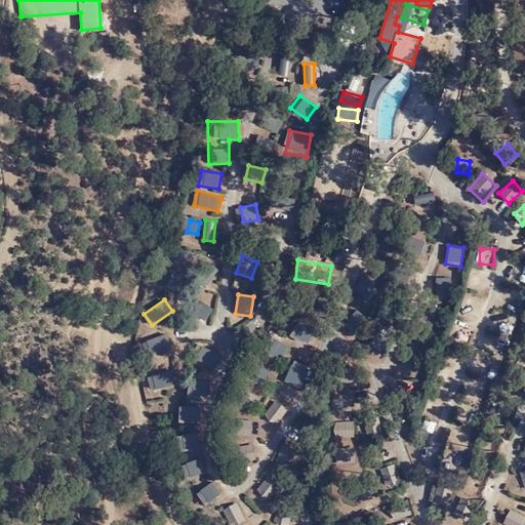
[(205,320),(213,310),(201,299),(192,311),(205,320)]
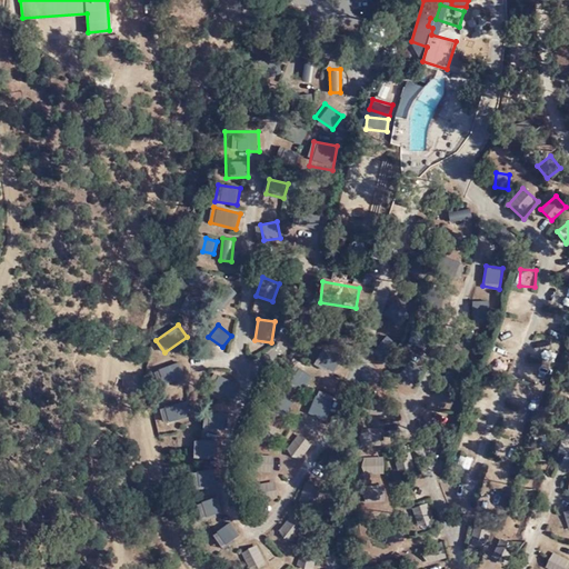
[(322,349),(318,366),(337,371),(341,355),(322,349)]
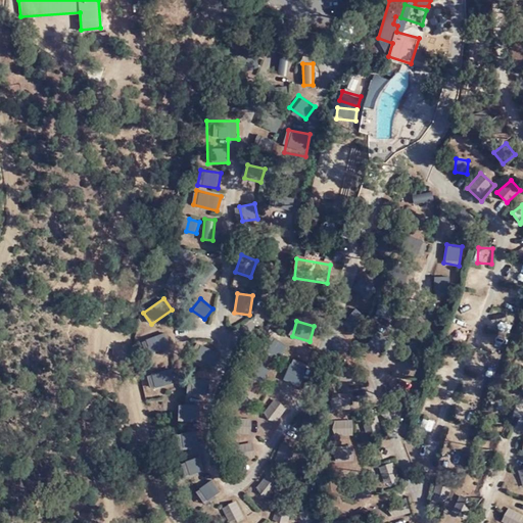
[(274,337),(264,354),(276,363),(287,345),(274,337)]
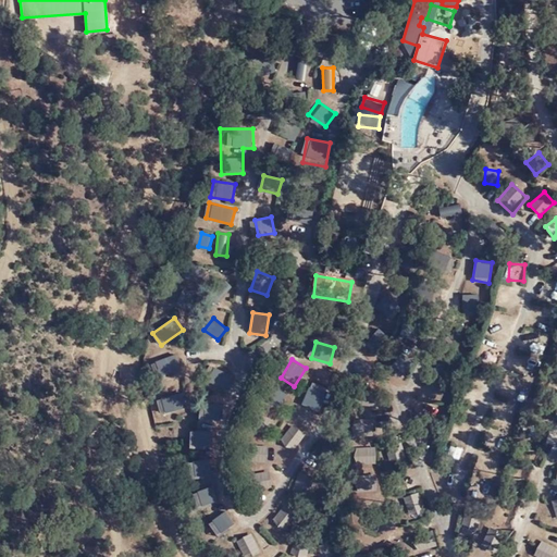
[(218,369),(211,383),(229,391),(235,376),(218,369)]
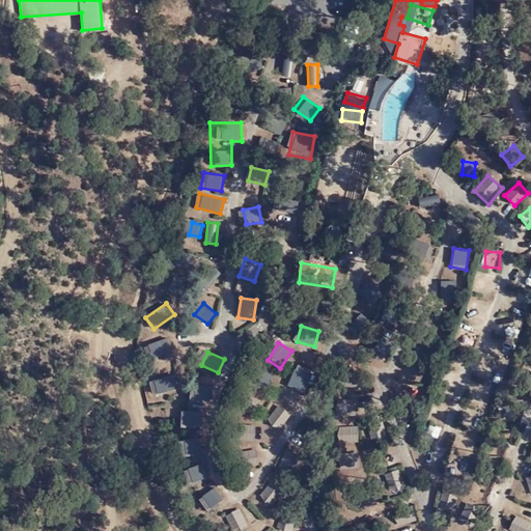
[(305,392),(313,369),(296,363),(287,386),(305,392)]
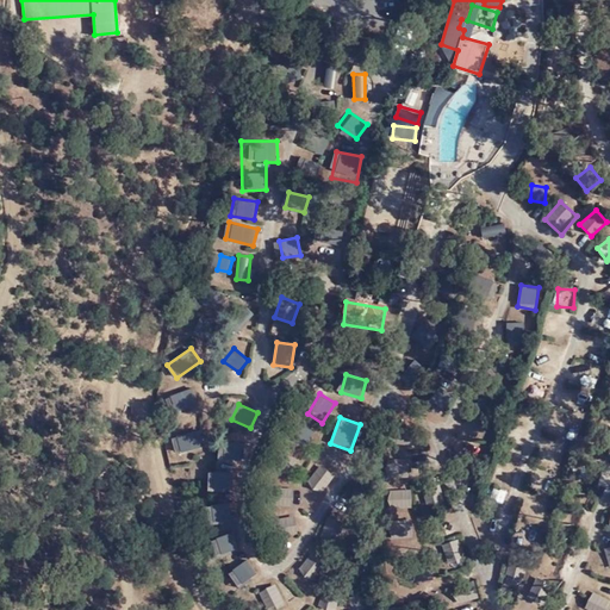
[(200,429),(176,436),(181,452),(205,446),(200,429)]
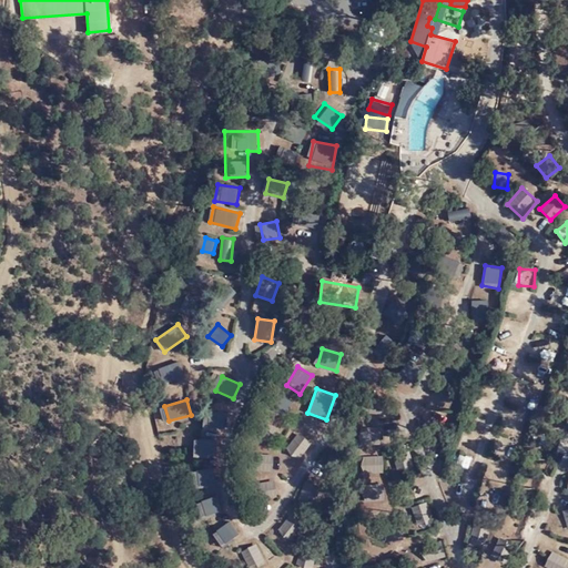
[(225,427),(225,412),(208,411),(208,427),(225,427)]
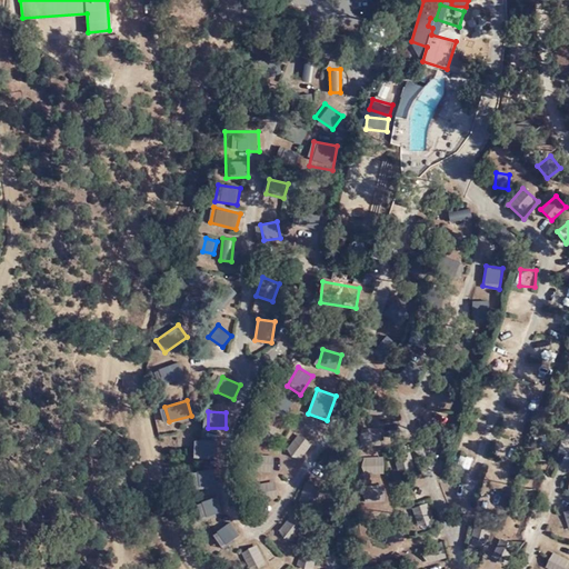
[(362,445),(382,445),(382,428),(362,428),(362,445)]
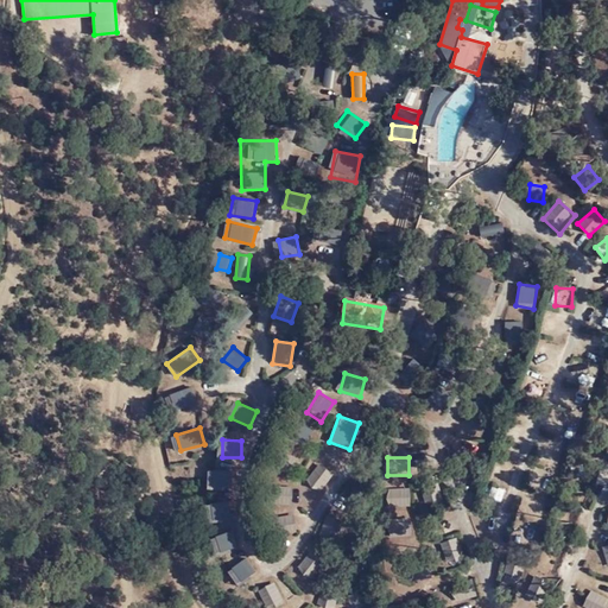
[(320,463),(305,482),(321,493),(335,474),(320,463)]
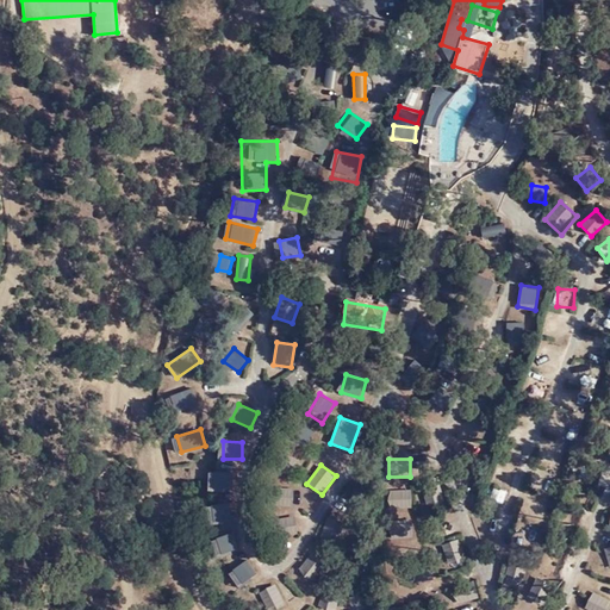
[(231,471),(212,471),(212,489),(231,487),(231,471)]
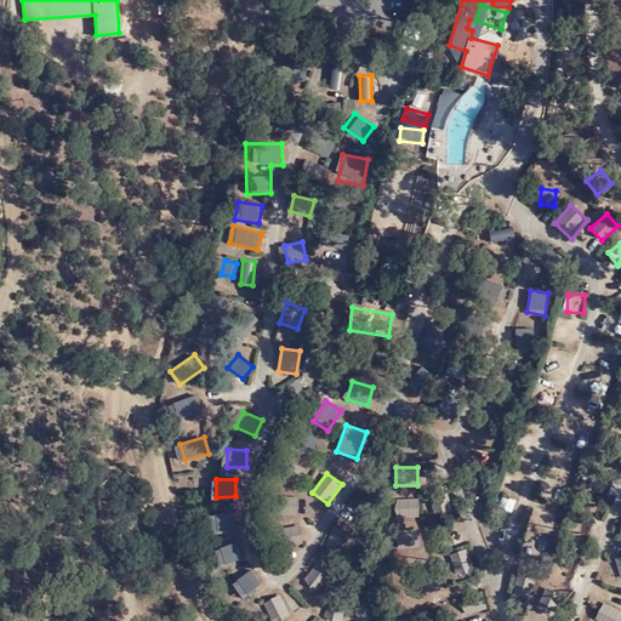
[(449,491),(431,495),(433,514),(453,512),(449,491)]
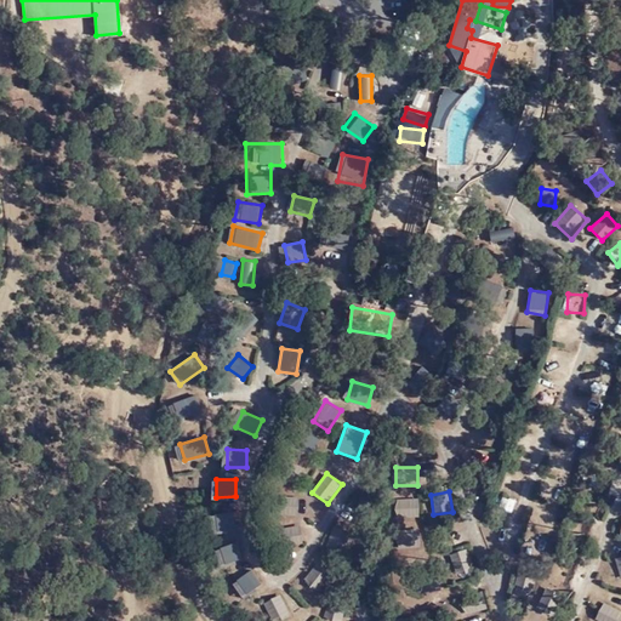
[(420,499),(396,499),(396,517),(420,517),(420,499)]
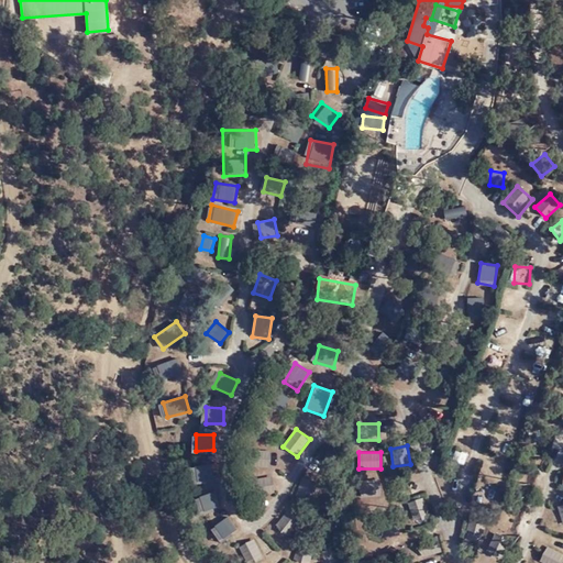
[(213,479),(212,463),(197,464),(198,481),(213,479)]
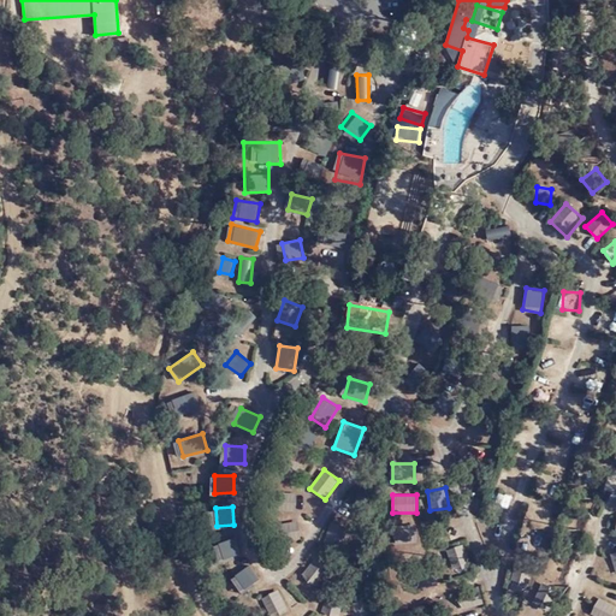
[(394,543),(419,542),(416,511),(391,514),(394,543)]
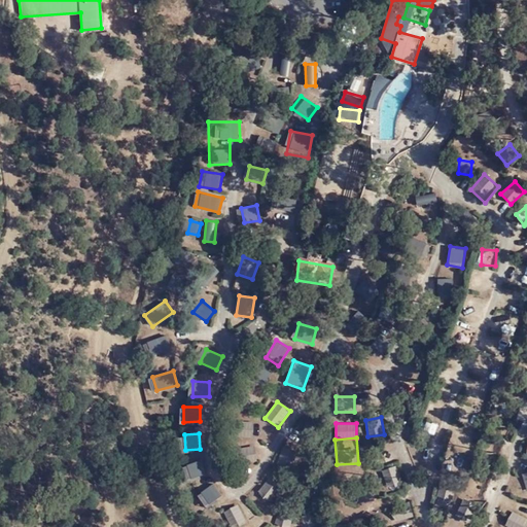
[(283,446),(276,464),(291,469),(299,451),(283,446)]
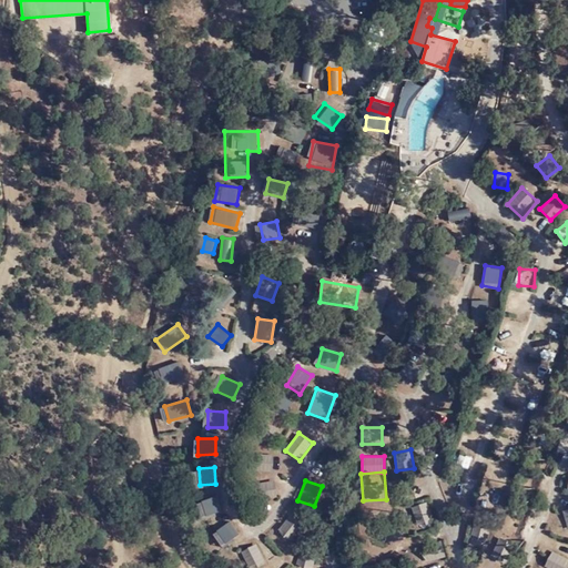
[(216,494),(192,504),(199,518),(222,508),(216,494)]
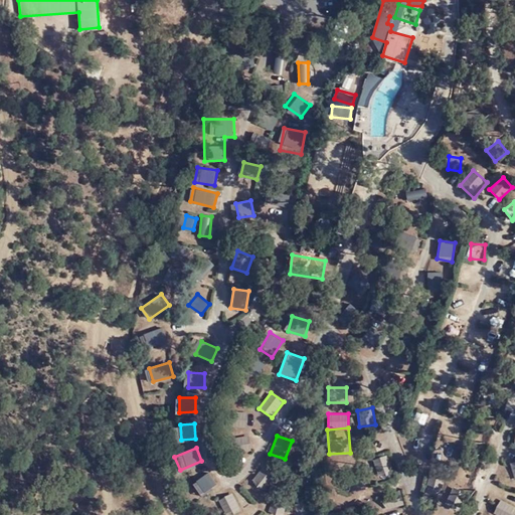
[(265,491),(276,475),(263,466),(250,481),(265,491)]
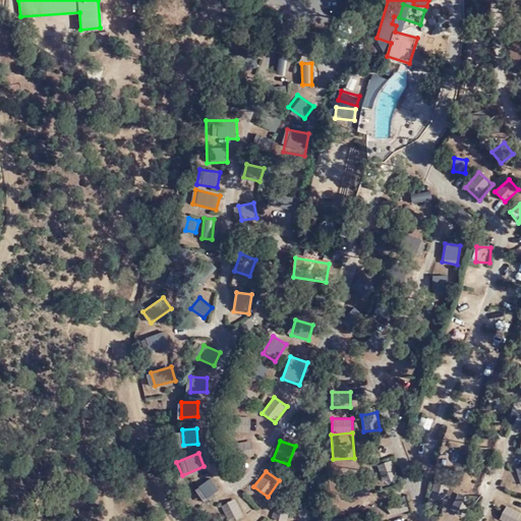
[(207,499),(220,490),(212,477),(198,486),(207,499)]
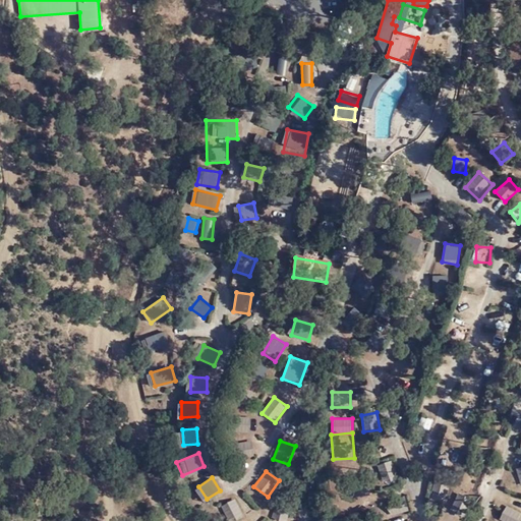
[(431,493),(446,497),(450,484),(436,480),(431,493)]
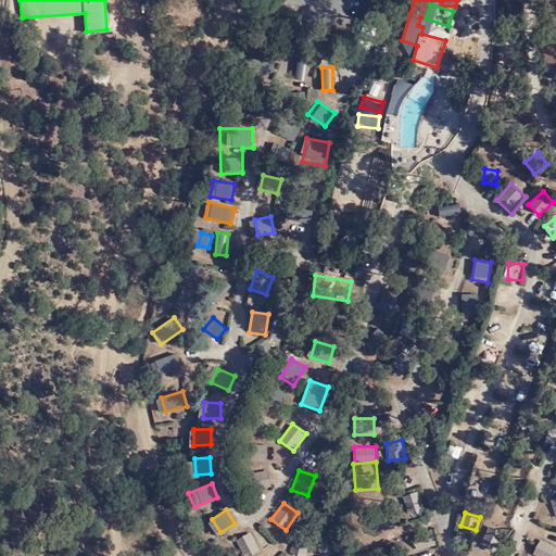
[(378,519),(378,528),(395,528),(394,519),(378,519)]
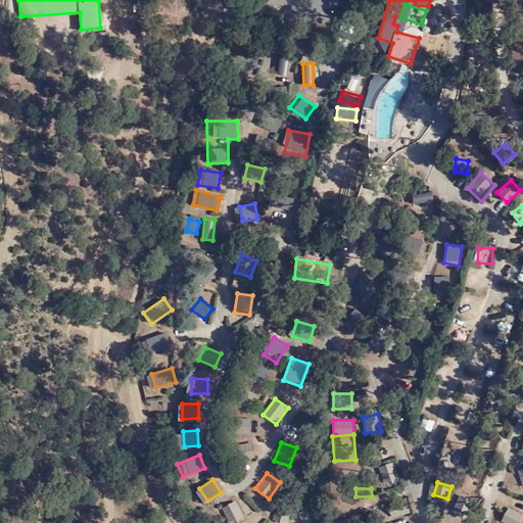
[(465,516),(472,498),(460,494),(453,511),(465,516)]
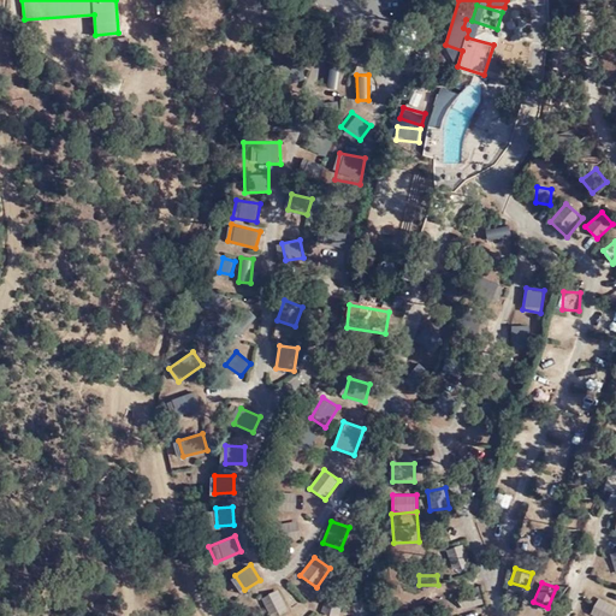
[(457,590),(461,609),(484,605),(480,587),(457,590)]
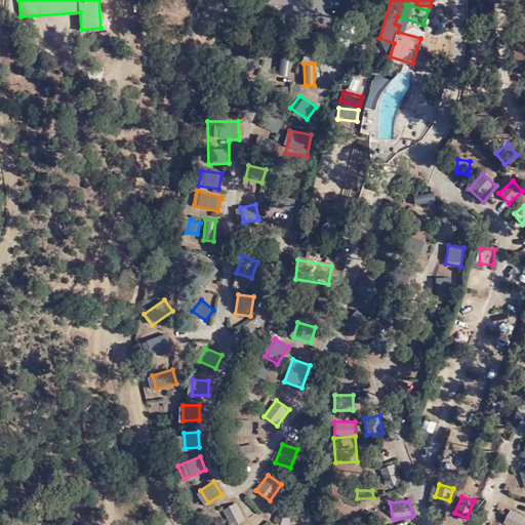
[(237,502),(223,511),(232,524),(234,524),(246,518),(237,502)]
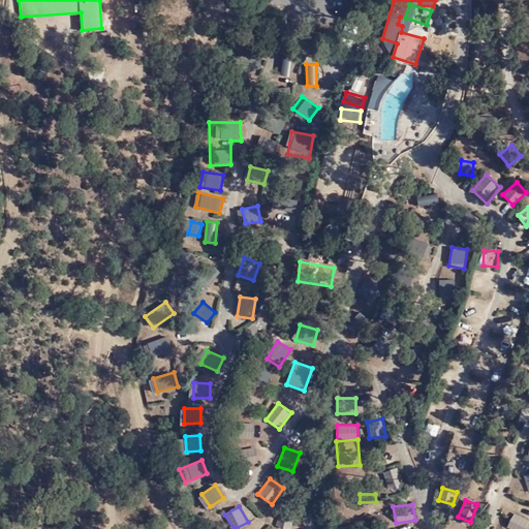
[(510,528),(524,528),(528,519),(514,512),(506,527),(510,528)]
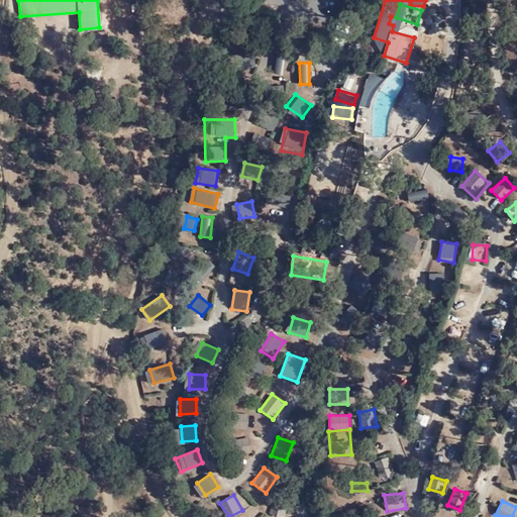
[(286,514),(287,505),(272,503),(271,512),(286,514)]
